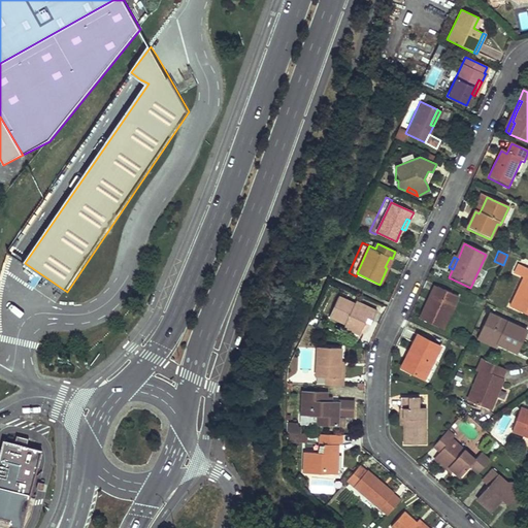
[(527,271),(509,308),(527,317),(527,271)]
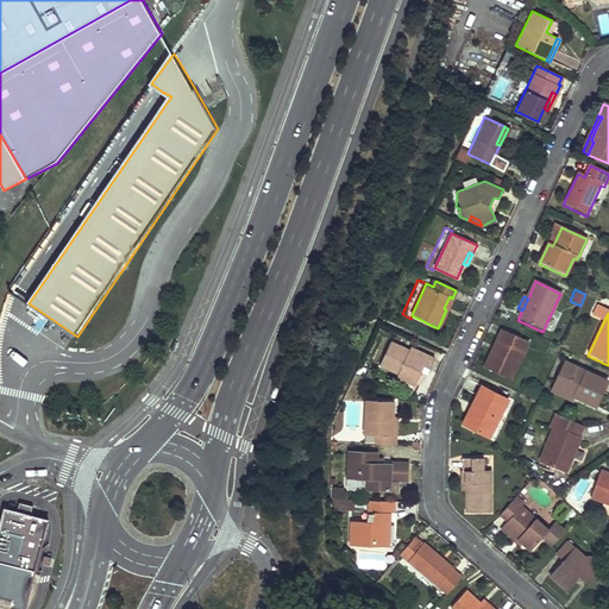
[(503,334),(500,332),(491,350),(495,352),(503,334)]
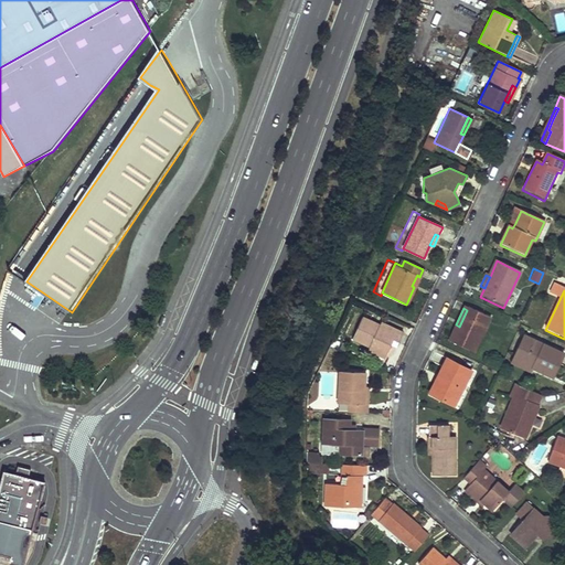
[(456,324),(448,343),(471,353),(488,319),(467,310),(459,327),(456,324)]
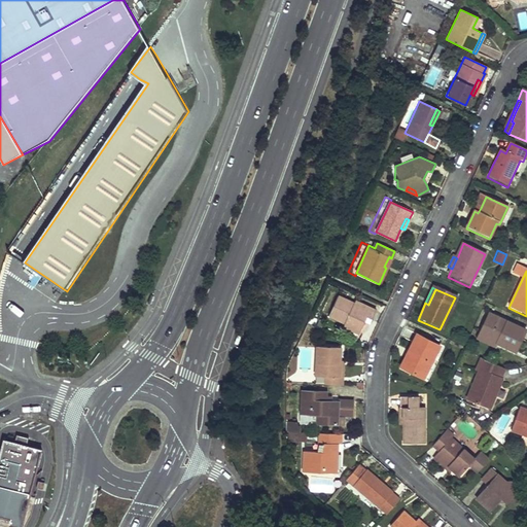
[(355,303),(340,295),(329,316),(345,324),(344,326),(360,334),(367,316),(373,318),(377,310),(356,300),(355,303)]
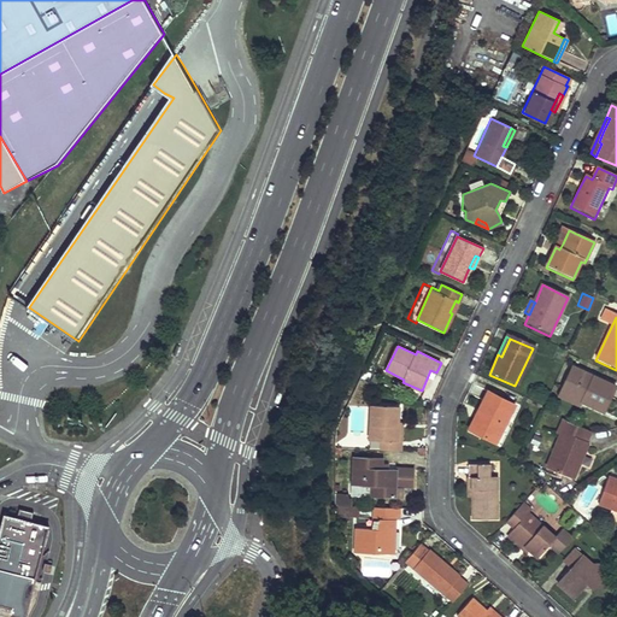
[(535,350),(533,348),(515,386),(518,388),(535,350)]
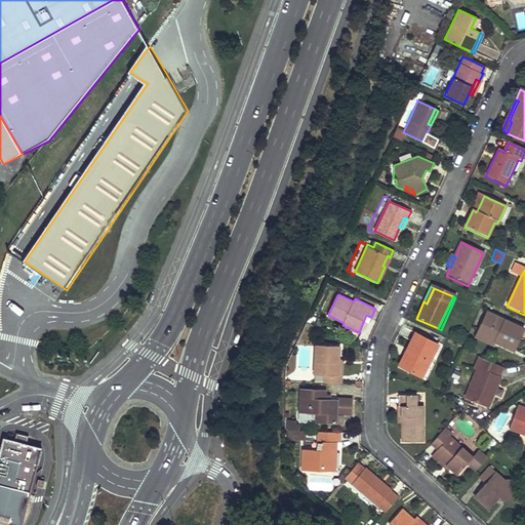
[(523,330),(487,313),(476,336),(495,346),(513,354),(523,330)]
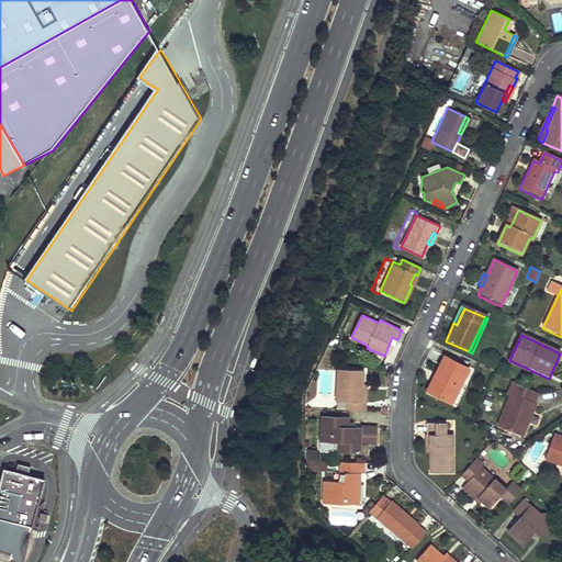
[(438,378),(434,386),(430,395),(451,406),(469,371),(442,358),(434,377),(438,378)]
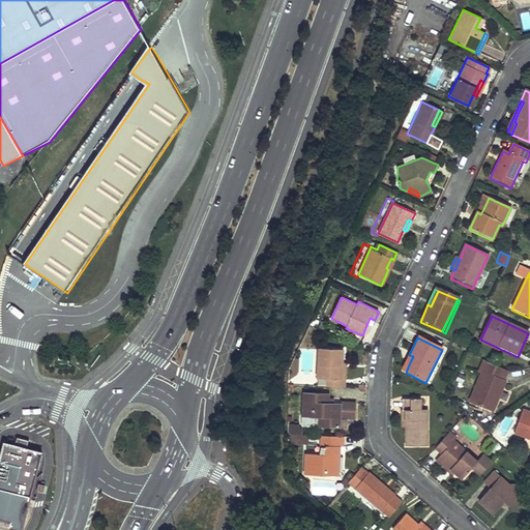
[(500,349),(480,340),(478,344),(498,353),(500,349)]
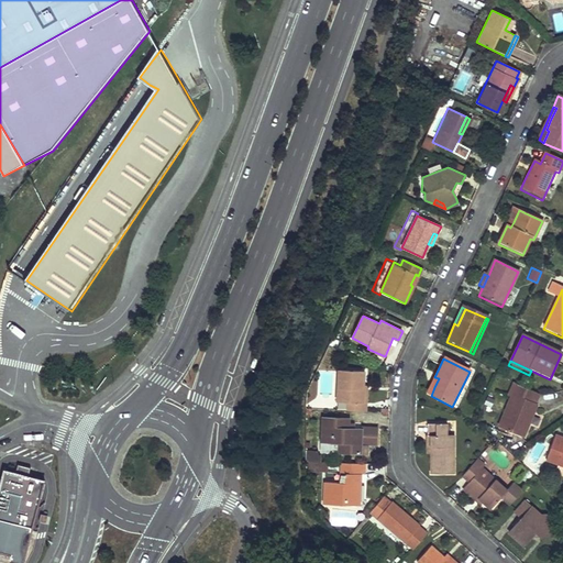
[(365,372),(339,371),(337,401),(349,403),(348,410),(367,411),(367,401),(364,401),(364,385),(365,372)]
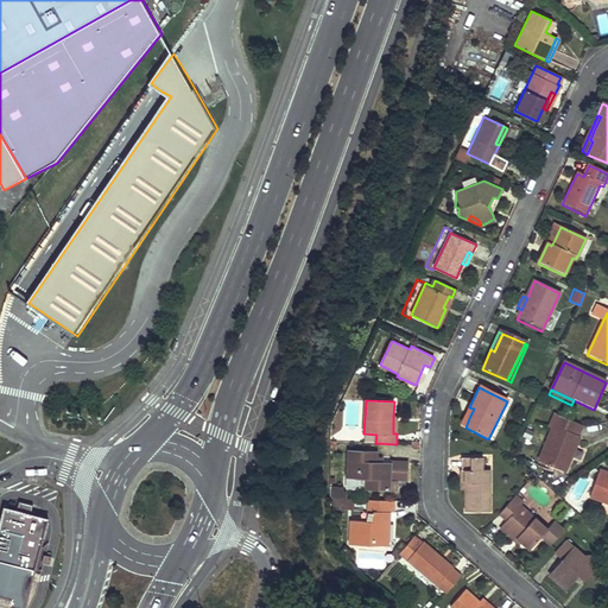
[(469,407),(461,425),(466,428),(469,418),(474,409),(469,407)]
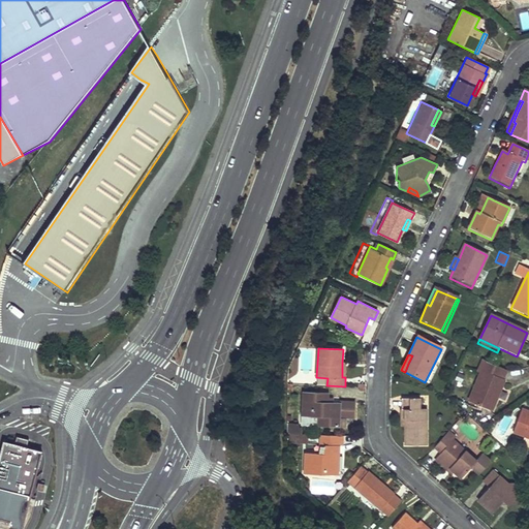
[(504,382),(480,373),(468,403),(492,413),(496,404),(492,402),(497,391),(500,392),(504,382)]
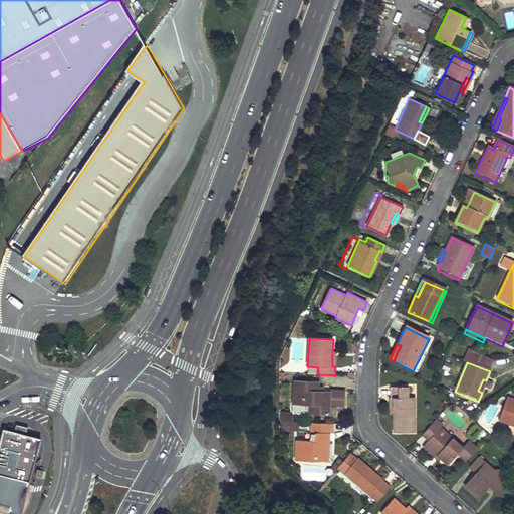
[(334,407),(342,407),(343,392),(327,392),(327,393),(316,393),(317,383),(293,382),(292,413),(334,416),(334,407)]
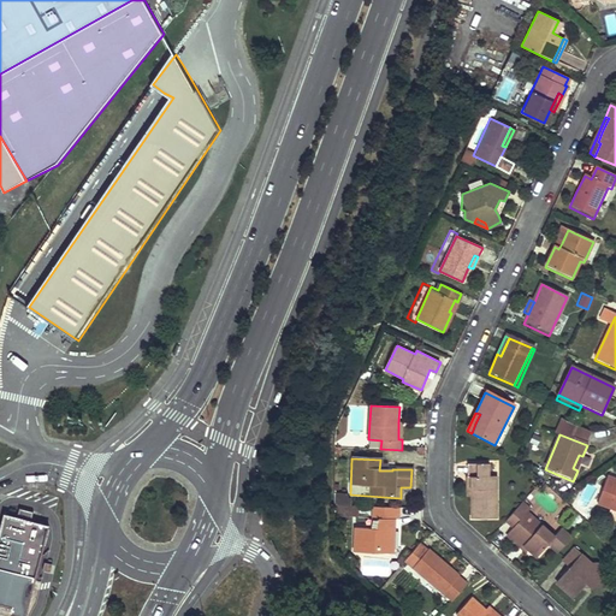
[(467,462),(467,477),(472,477),(472,496),(472,519),(496,519),(495,475),(489,475),(487,462),(467,462)]
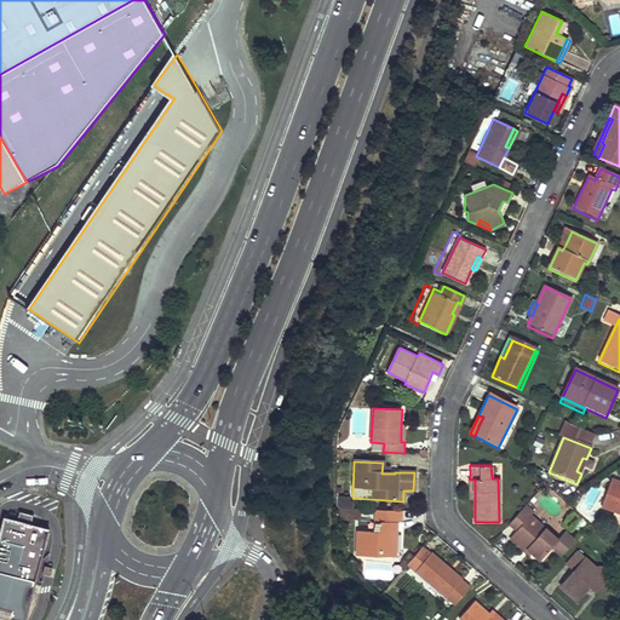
[(619,486),(609,482),(600,510),(619,517),(619,486)]
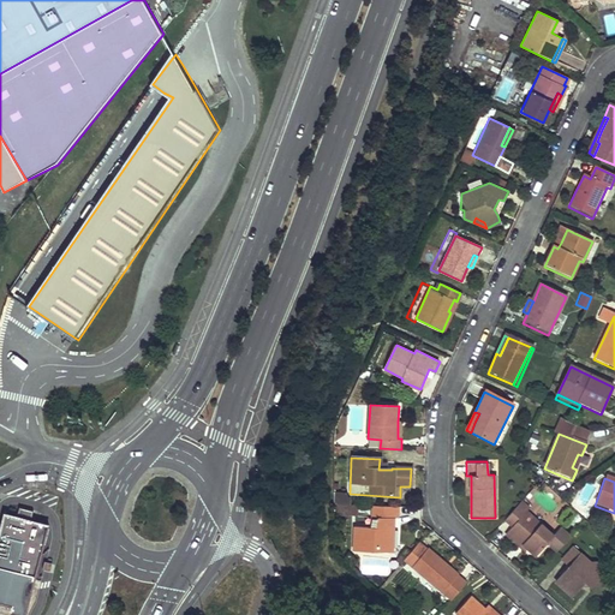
[(348,505),(338,503),(338,515),(350,515),(351,505),(348,505)]
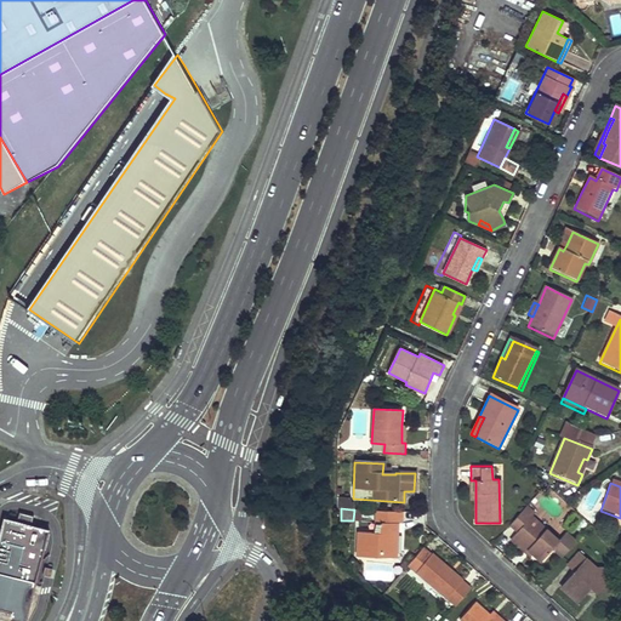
[(533,516),(524,510),(513,523),(520,529),(508,542),(516,550),(518,546),(530,558),(540,565),(551,552),(560,560),(575,543),(565,535),(558,543),(530,519),(533,516)]
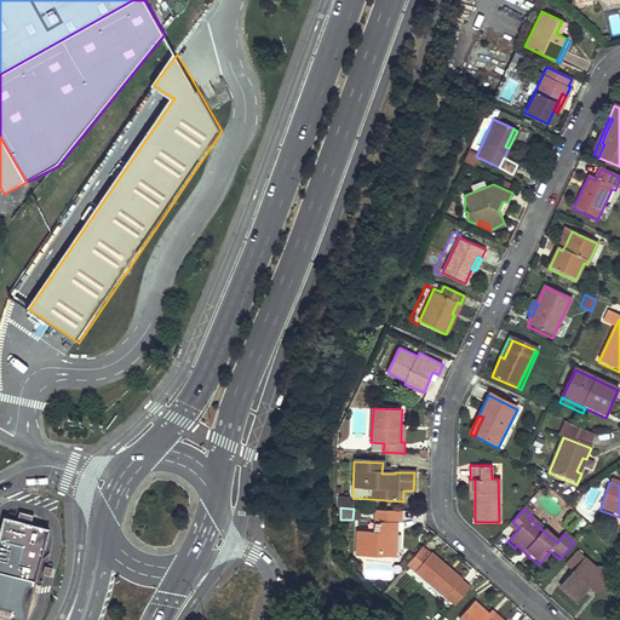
[(373,510),(373,522),(378,523),(377,533),(371,533),(355,532),(354,556),(392,558),(395,530),(390,530),(390,523),(395,523),(396,511),(373,510)]
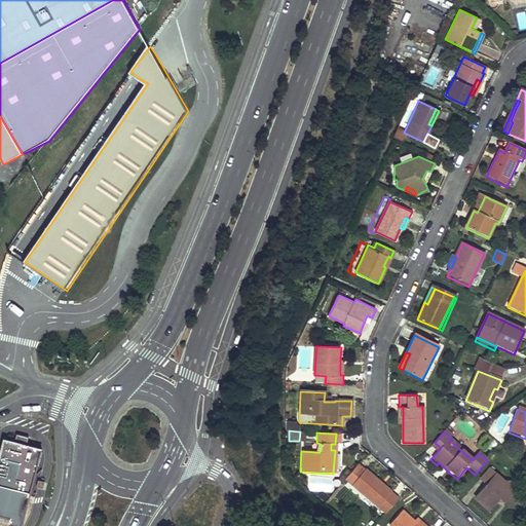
[(16,434),(14,442),(26,445),(28,436),(16,434)]
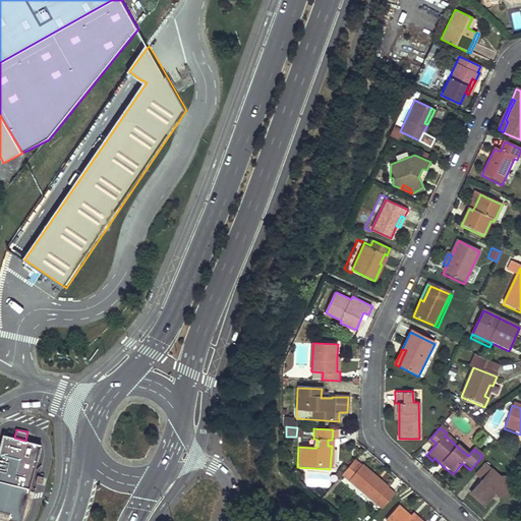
[(239,435),(244,440),(248,437),(243,431),(239,435)]
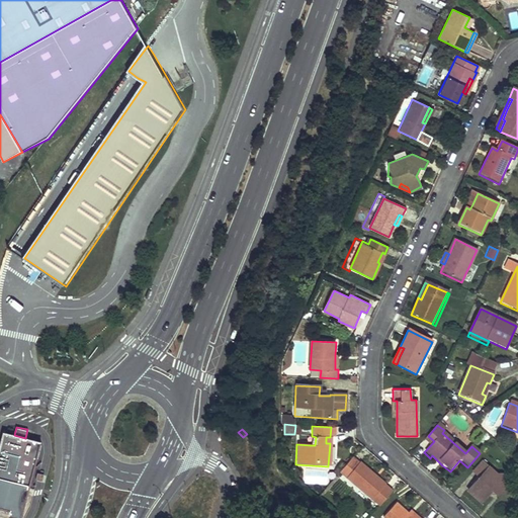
[(0,507),(8,510),(6,517),(8,517),(19,517),(39,441),(25,438),(14,435),(1,432),(0,437),(0,507)]
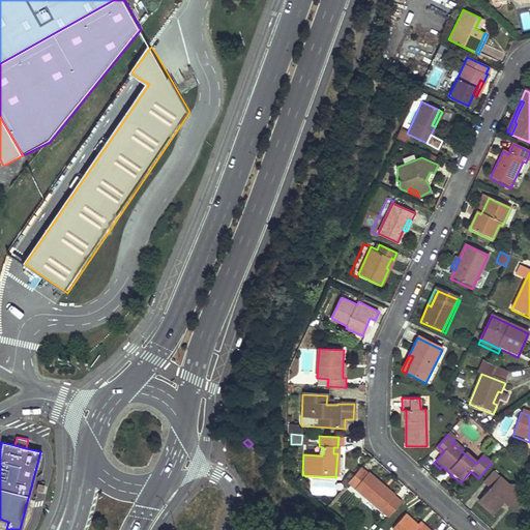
[(452,476),(442,466),(440,469),(450,477),(452,476)]
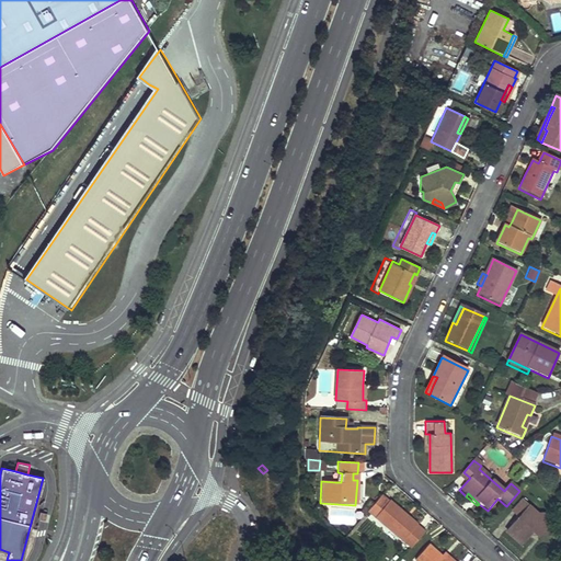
[(411,548),(424,533),(418,526),(418,524),(384,495),(370,511),(378,516),(376,519),(411,548)]
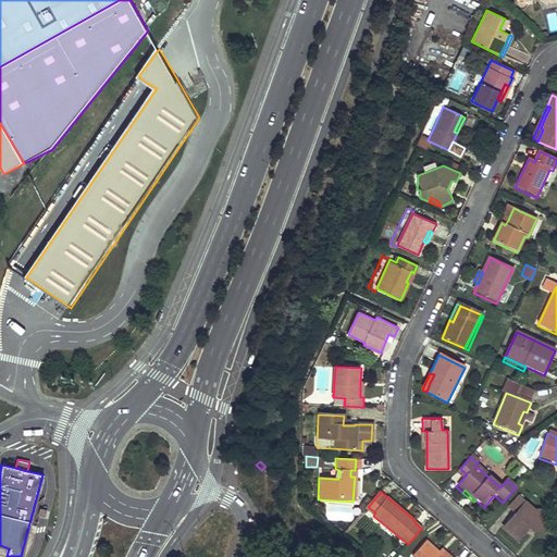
[(534,512),(518,498),(508,510),(515,516),(503,531),(517,543),(529,529),(534,533),(546,532),(545,518),(540,511),(534,512)]
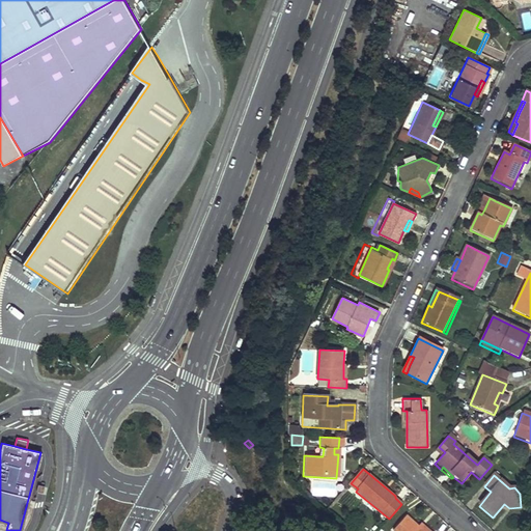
[(424,530),(419,527),(407,515),(393,530),(424,530)]
